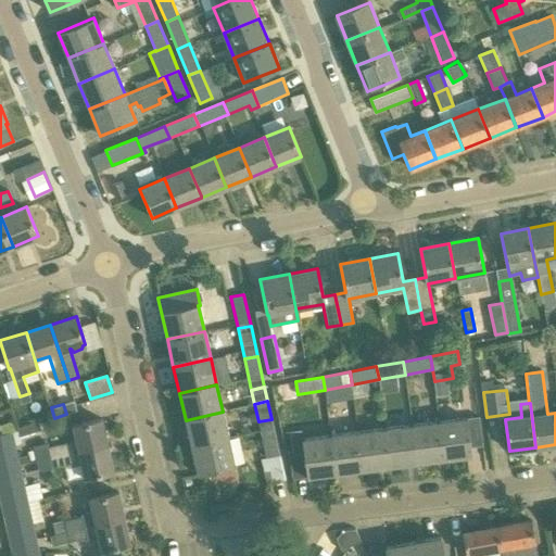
[(191,446),(229,438),(223,412),(186,420),(191,446)]
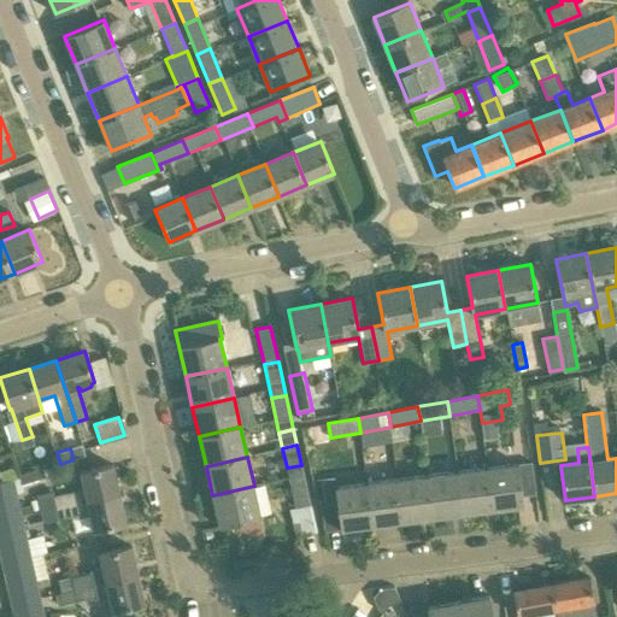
[(487,466),(493,509),(524,505),(518,463),(487,466)]
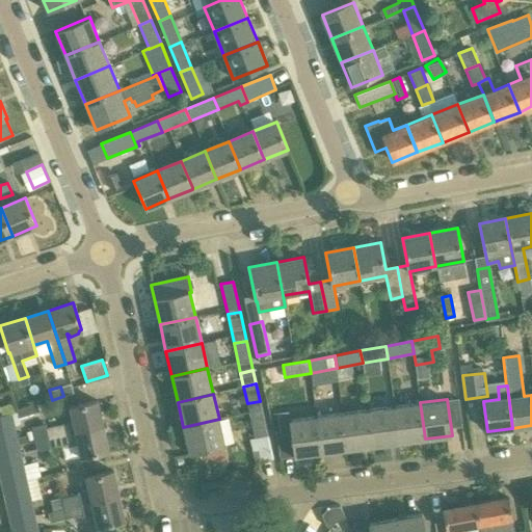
[(35,441),(103,426),(97,400),(70,406),(73,422),(46,428),(45,425),(32,427),(35,441)]
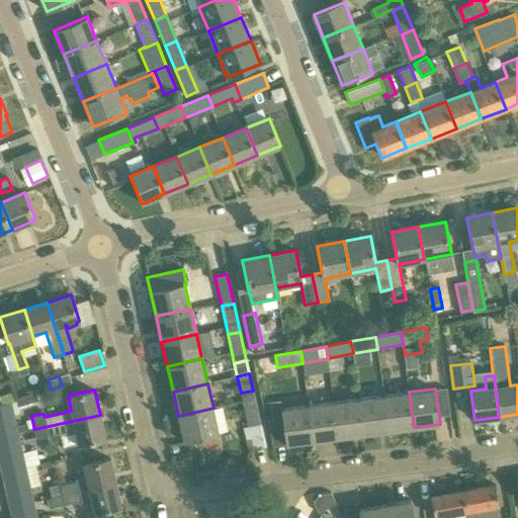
[(247,420),(259,417),(253,391),(241,393),(247,420)]
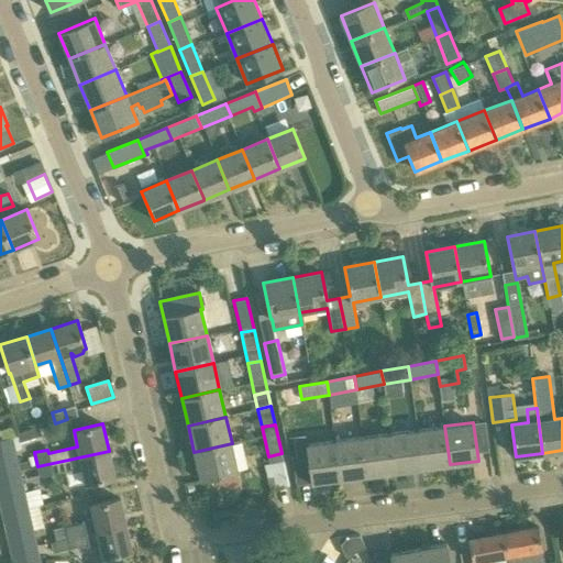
[(422,468),(450,464),(444,426),(417,430),(422,468)]
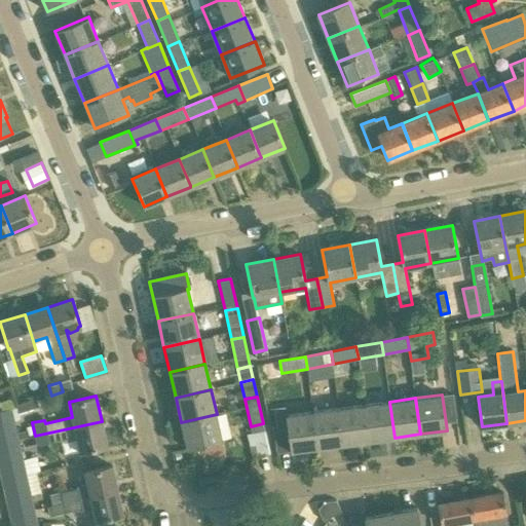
[(11,409),(13,419),(20,418),(19,413),(39,407),(37,401),(11,409)]
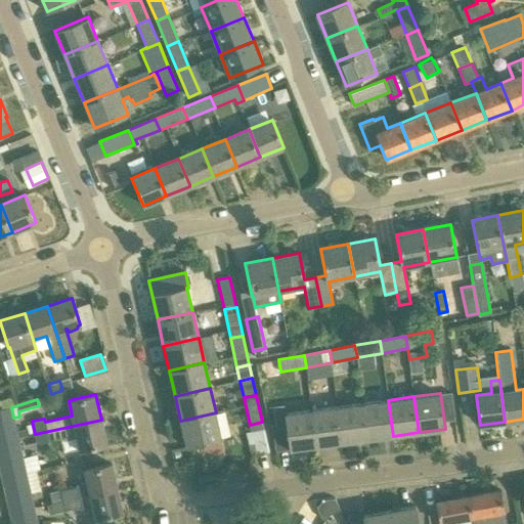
[(367,439),(393,436),(388,400),(362,403),(367,439)]
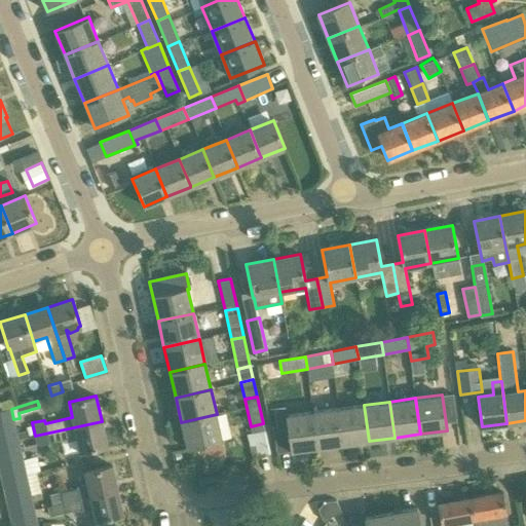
[(343,444),(369,441),(364,405),(338,408),(343,444)]
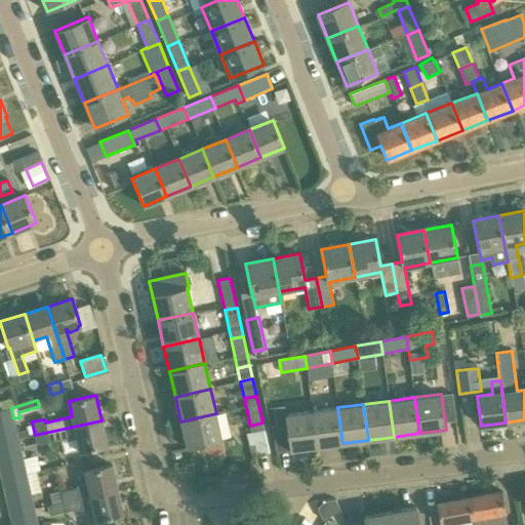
[(317,447),(342,443),(337,407),(312,411),(317,447)]
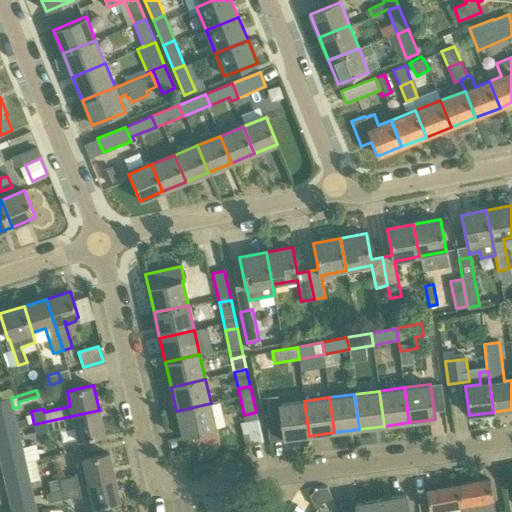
[(11,398),(0,400),(0,412),(14,409),(13,408),(11,398)]
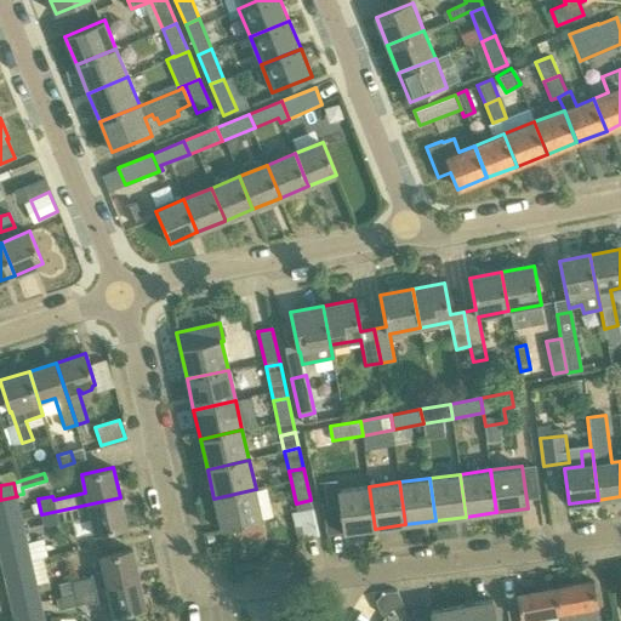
[(343,533),(375,529),(369,486),(337,490),(343,533)]
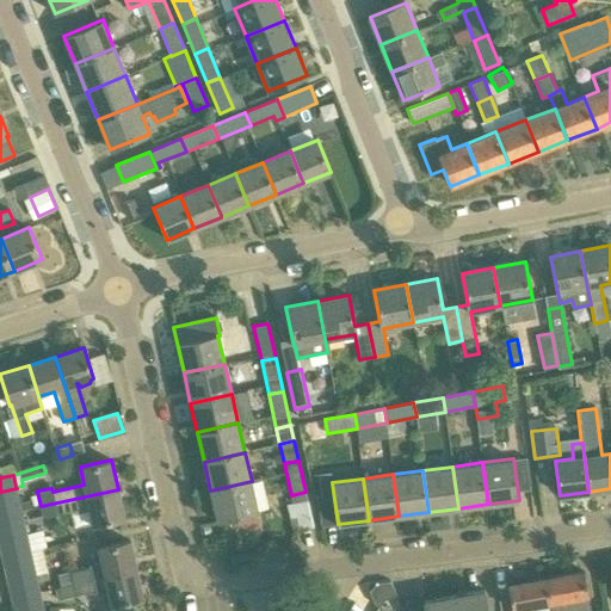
[(252,481),(210,491),(217,522),(259,512),(252,481)]
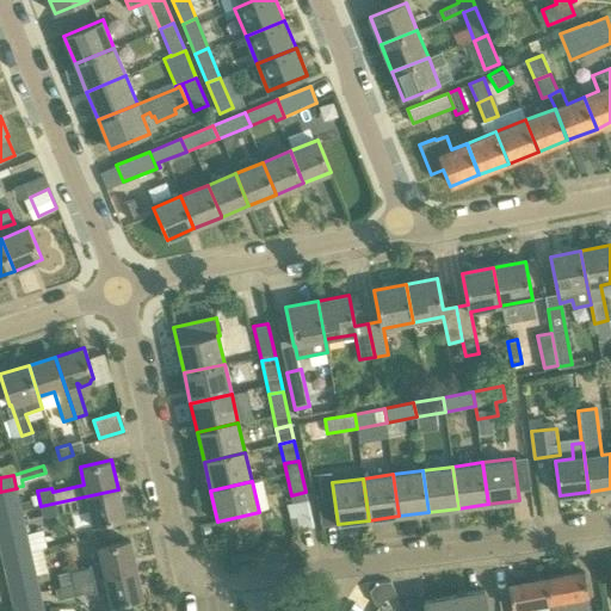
[(17,488),(0,492),(0,507),(20,504),(17,488)]
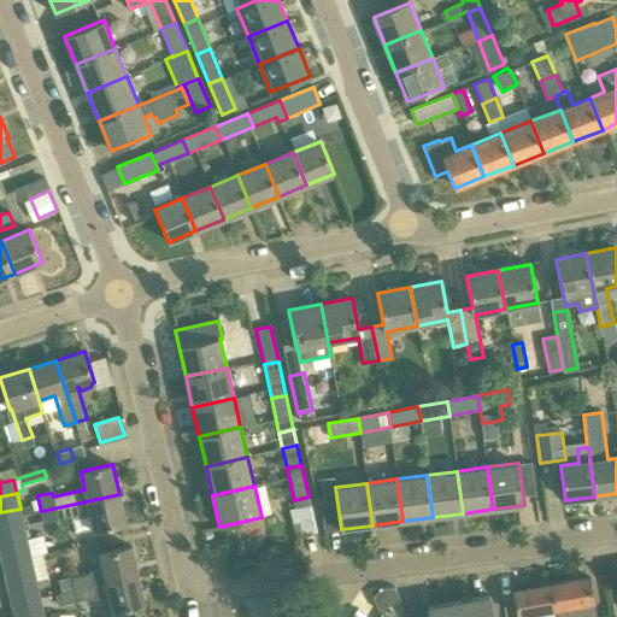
[(119,494),(41,511),(43,523),(58,519),(90,512),(94,530),(125,523),(119,494)]
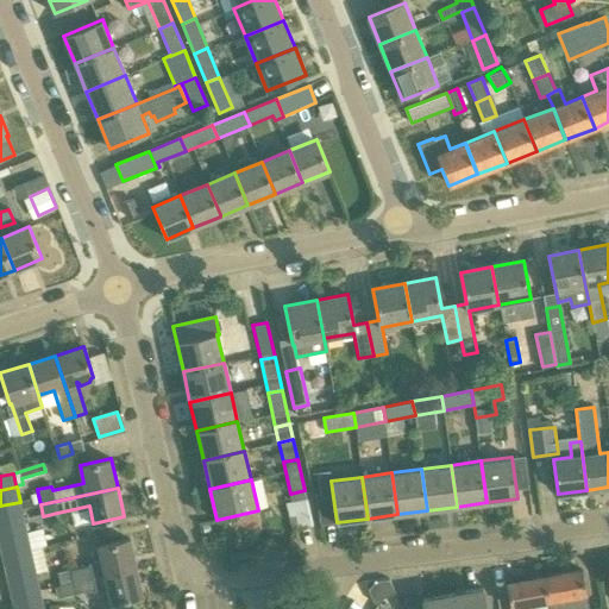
[(20,502),(0,506),(0,520),(23,515),(20,502)]
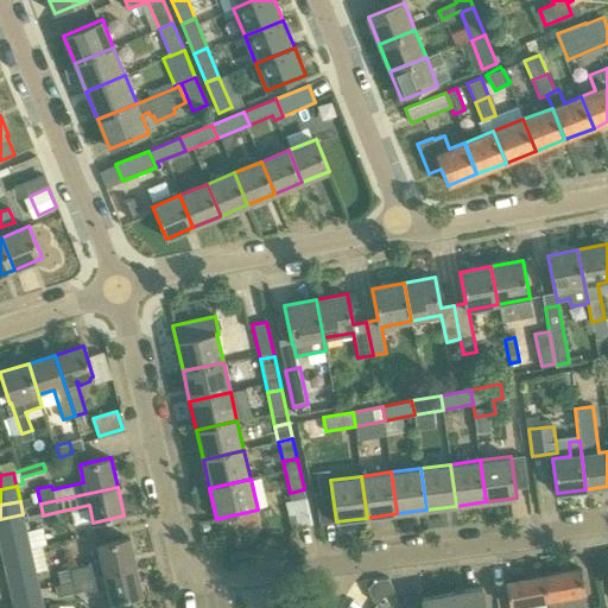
[(23,514),(0,519),(0,533),(26,529),(23,514)]
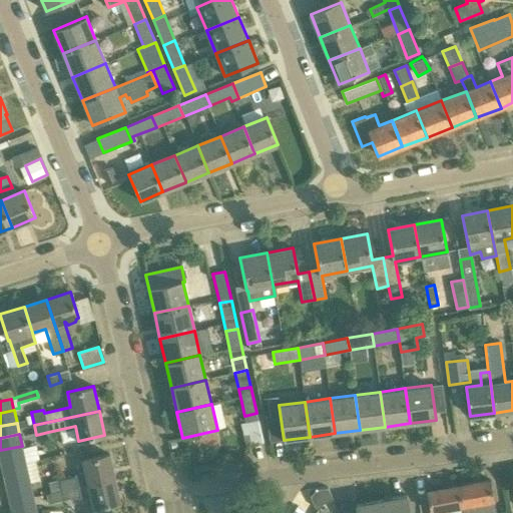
[(22,446),(0,450),(0,461),(0,463),(24,457),(22,449),(22,446)]
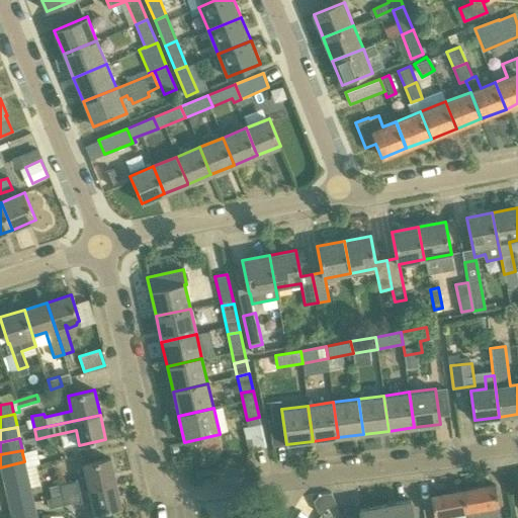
[(25,466),(35,464),(39,463),(36,450),(22,453),(24,461),(25,466)]
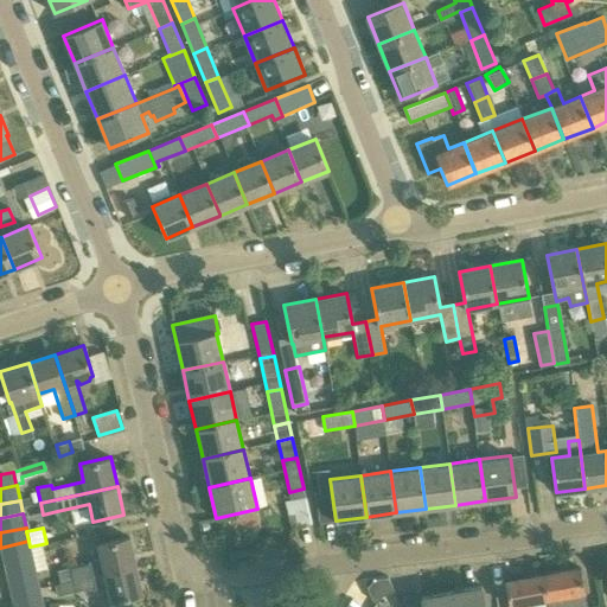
[(59,582),(72,580),(135,566),(128,537),(97,544),(101,560),(88,562),(88,564),(70,568),(57,570),(59,582)]
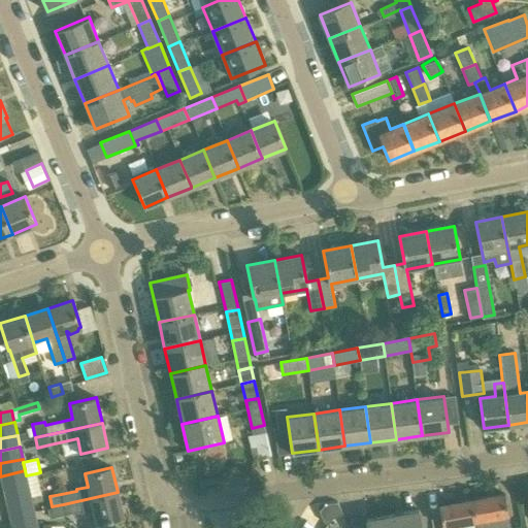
[(25,470),(0,476),(3,489),(28,483),(26,475),(25,470)]
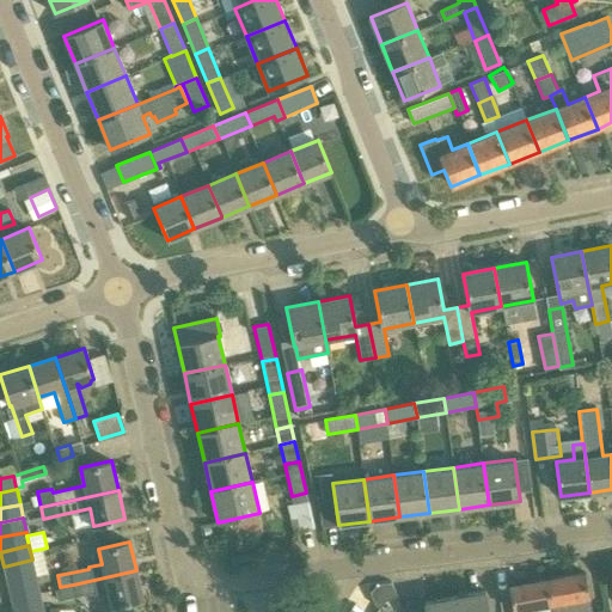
[(36,575),(36,576),(48,574),(42,549),(30,551),(32,560),(36,575)]
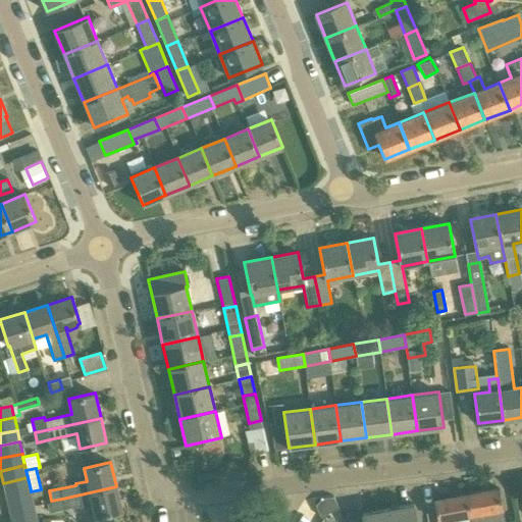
[(28,477),(3,483),(6,496),(31,490),(28,477)]
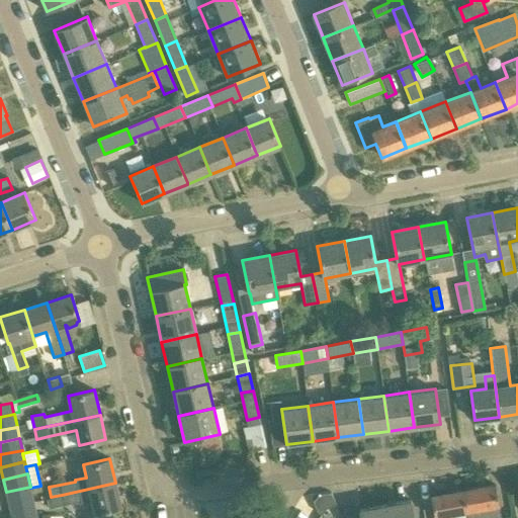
[(115,483),(62,495),(65,505),(81,501),(81,503),(92,501),(94,513),(120,507),(115,483)]
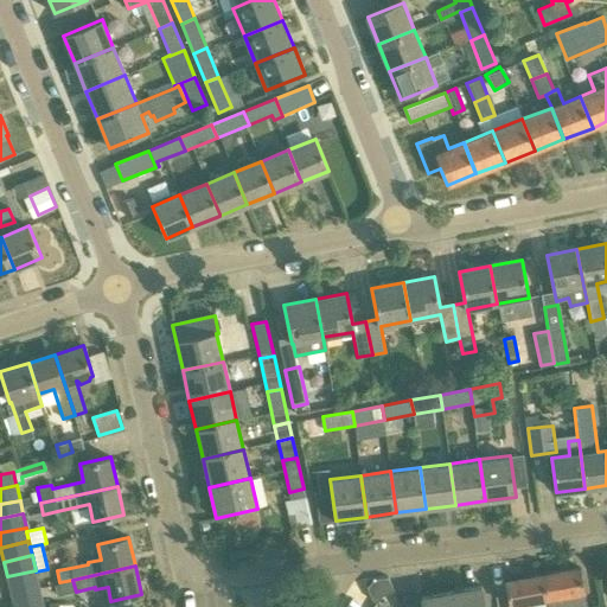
[(547,598),(545,598),(547,606),(587,606),(580,568),(542,575),(547,598)]
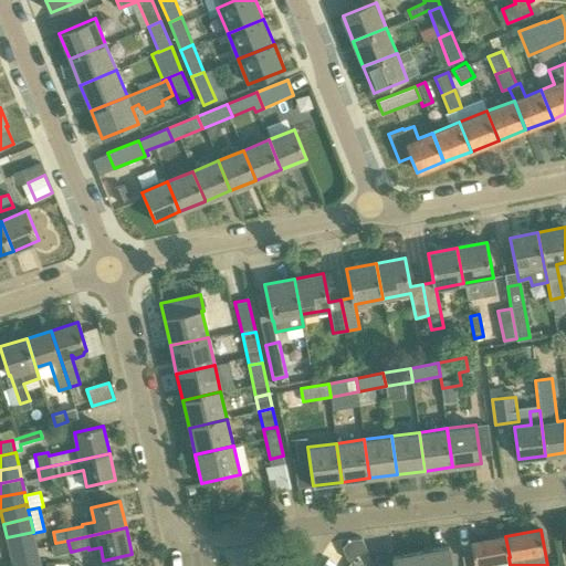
[(33,532),(7,537),(9,551),(35,544),(37,544),(33,532)]
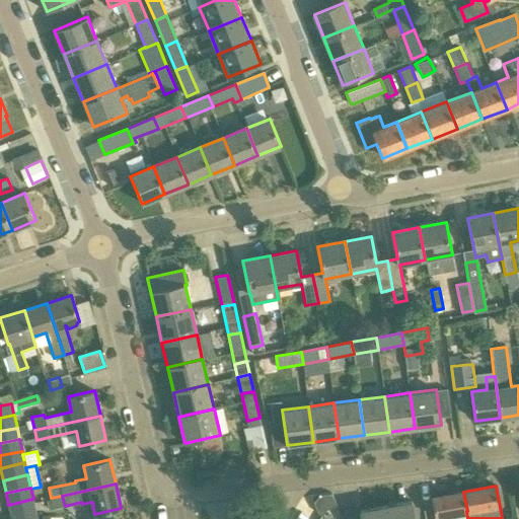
[(453,518),(453,513),(466,511),(467,511),(463,492),(431,498),(434,518),(453,518)]
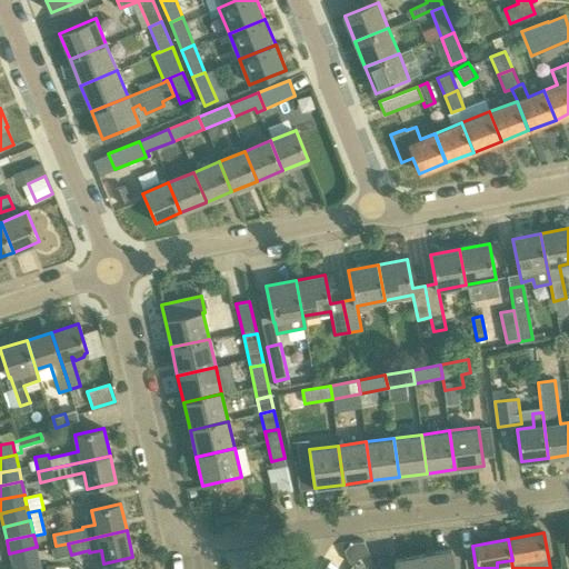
[(12,568),(41,568),(37,547),(36,547),(9,553),(12,568)]
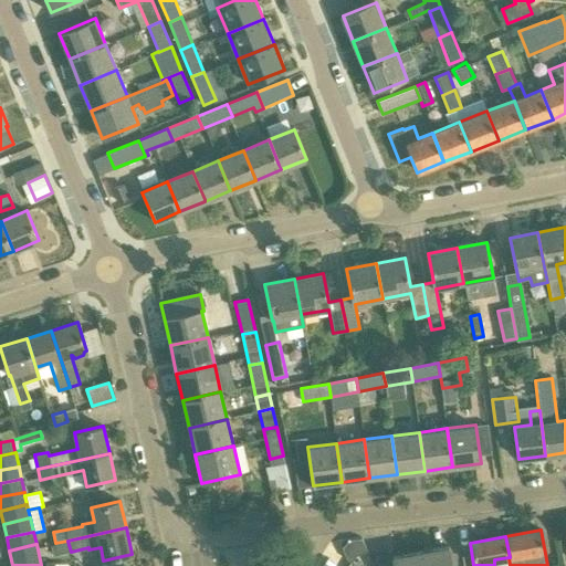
[(420,552),(422,565),(452,565),(449,546),(420,552)]
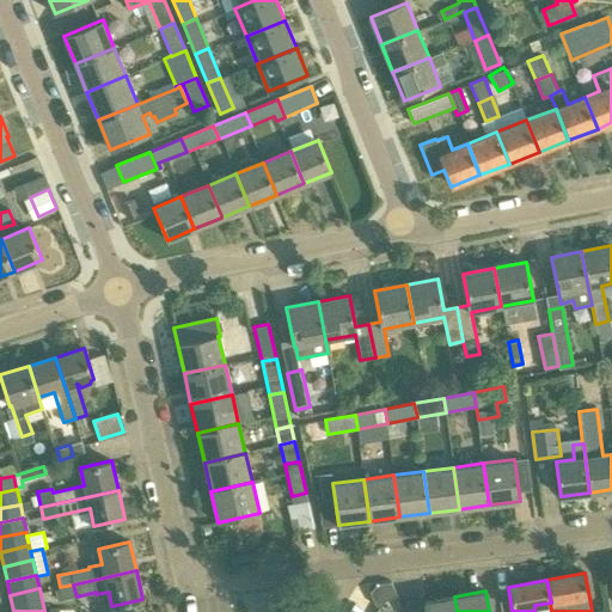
[(424,611),(457,611),(454,597),(423,603),(424,611)]
